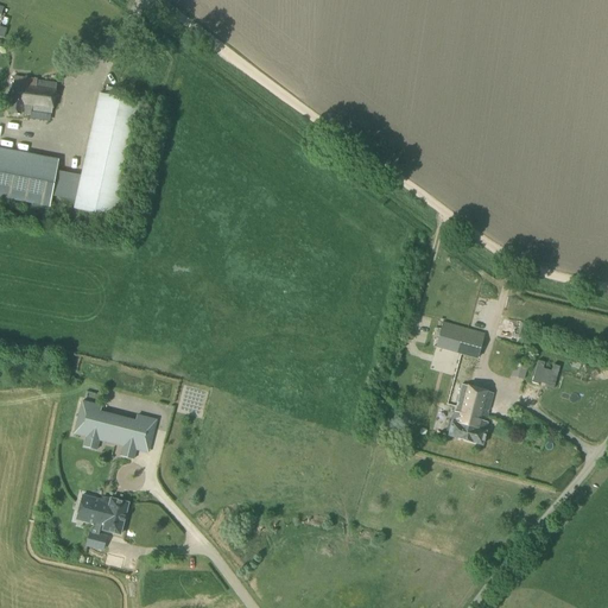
[(50,115),(55,84),(32,81),(32,80),(13,76),(6,113),(19,115),(30,116),(31,113),(50,115)]
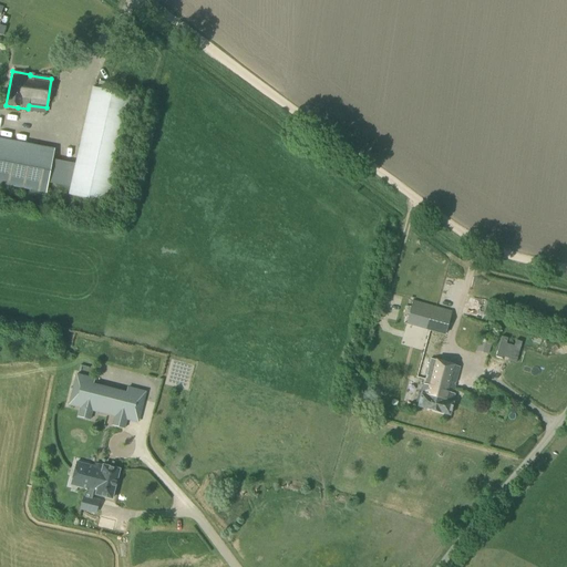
[(106,204),(131,95),(92,86),(68,195),(106,204)]
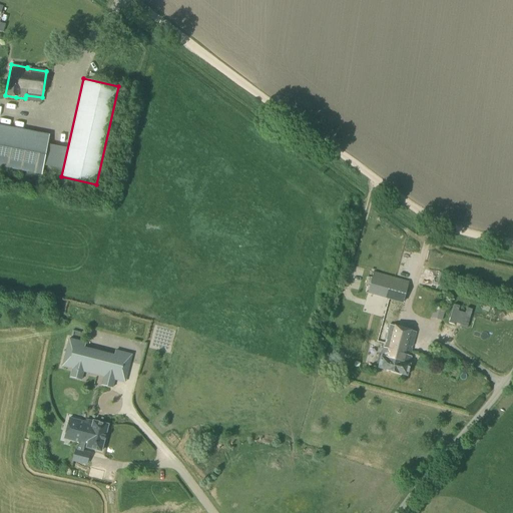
[(0,115),(0,118),(11,121),(13,115),(1,113),(0,115)]
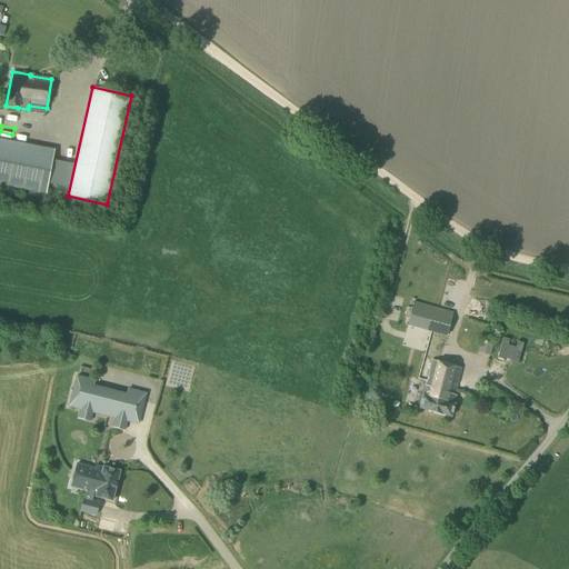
[(0,185),(46,193),(55,149),(0,139),(0,185)]
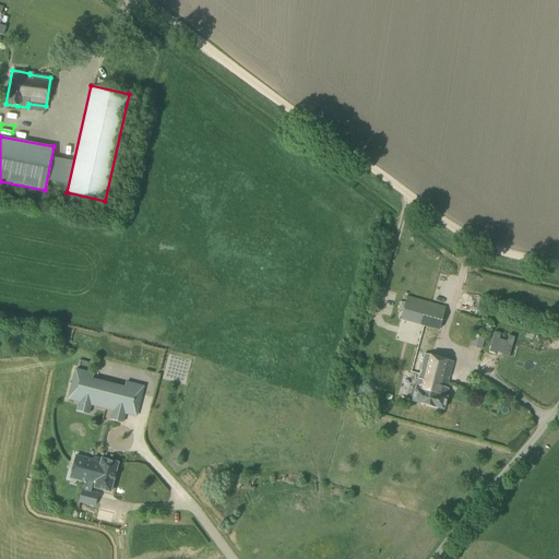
[(437,331),(442,308),(405,297),(399,320),(437,331)]
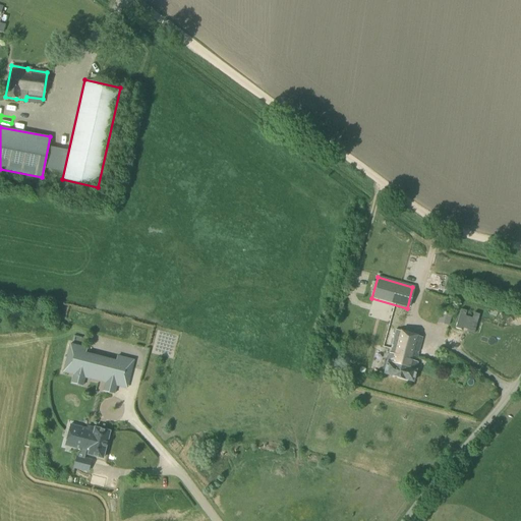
[(452,325),(454,315),(444,312),(442,322),(452,325)]
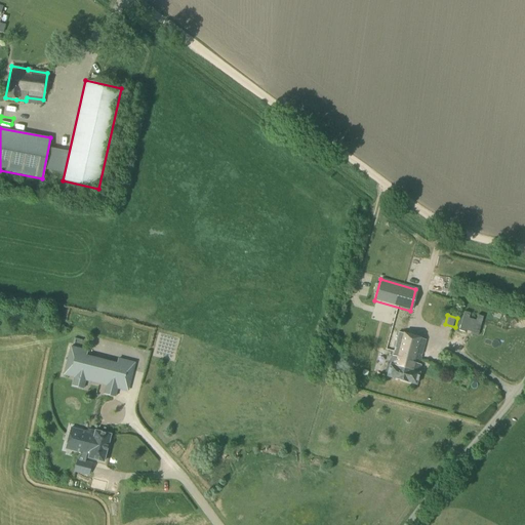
[(386,365),(384,375),(386,376),(386,377),(400,381),(415,386),(418,373),(419,366),(417,365),(425,340),(411,336),(398,333),(392,357),(391,357),(388,365),(386,365)]
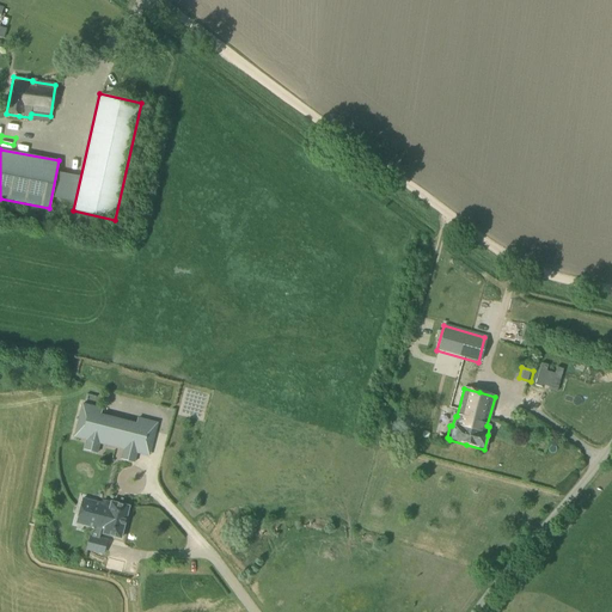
[(209,399),(194,398),(191,416),(207,417),(209,399)]
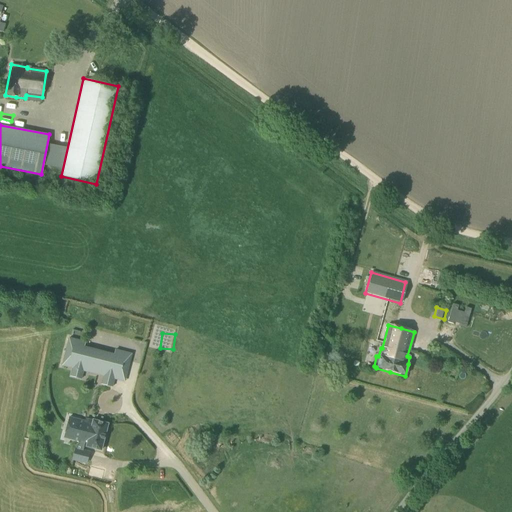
[(90,351),(83,349),(67,345),(62,366),(72,369),(69,377),(81,380),(83,372),(85,372),(90,351)]
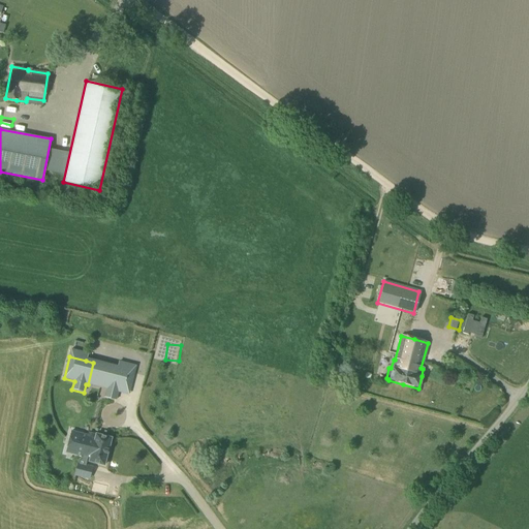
[(130,372),(110,367),(104,389),(105,389),(106,390),(118,392),(119,392),(124,394),(130,372)]
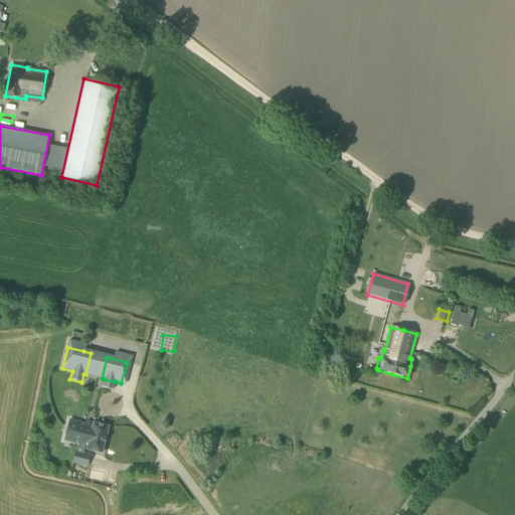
[(93,425),(69,419),(69,420),(65,437),(72,439),(71,443),(88,447),(87,450),(102,454),(108,426),(94,422),(93,425)]
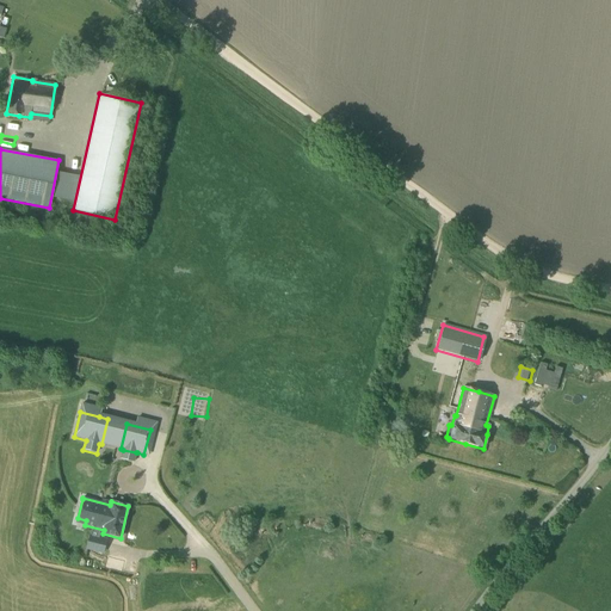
[(106,561),(105,567),(119,571),(123,559),(116,556),(113,562),(106,561)]
